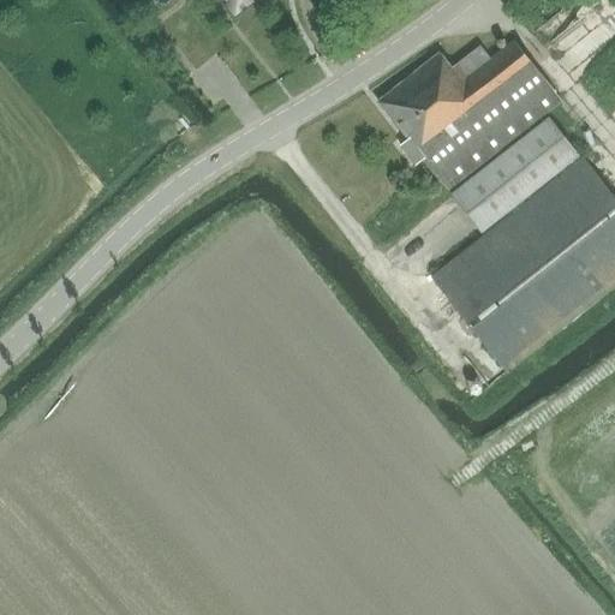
[(220,0),(234,17),(256,0),(220,0)]
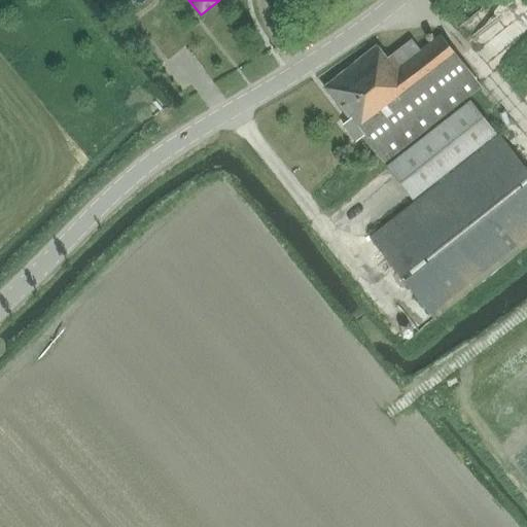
[(459,26),(485,5),(481,0),(477,0),(453,19),(459,26)]
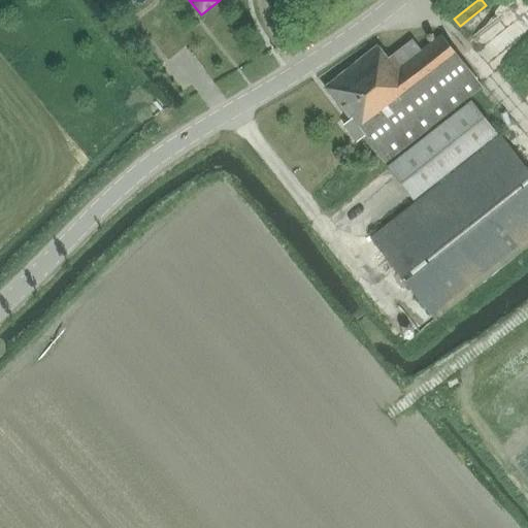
[(325,87),(351,120),(344,125),(358,142),(364,137),(385,164),(483,87),(441,35),(422,51),(413,39),(388,58),(377,45),(325,87)]
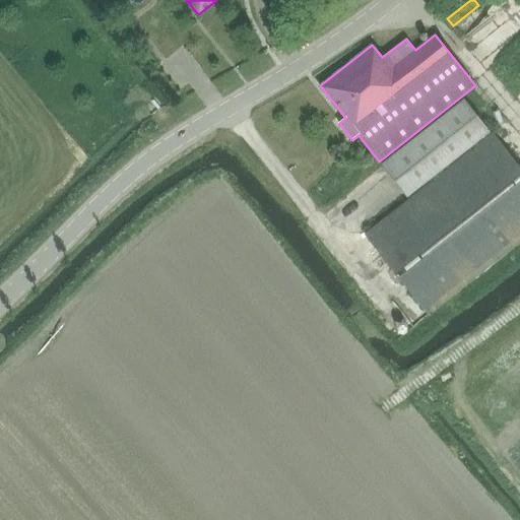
[(464,100),(382,165),(407,198),(491,132),(464,100)]
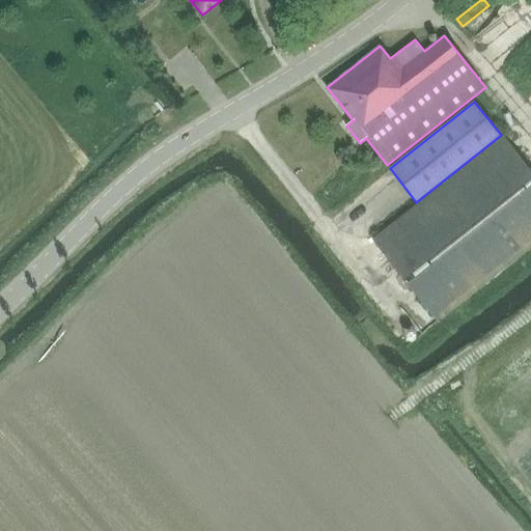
[(438,322),(530,247),(530,170),(503,136),(373,240),(438,322)]
